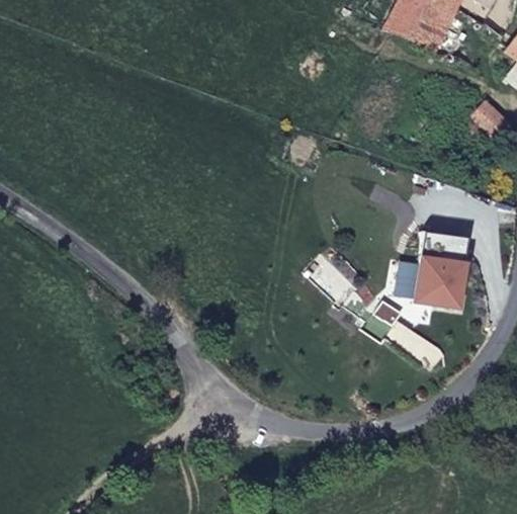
[(460,0),(399,0),(384,28),(436,54),(460,0)]
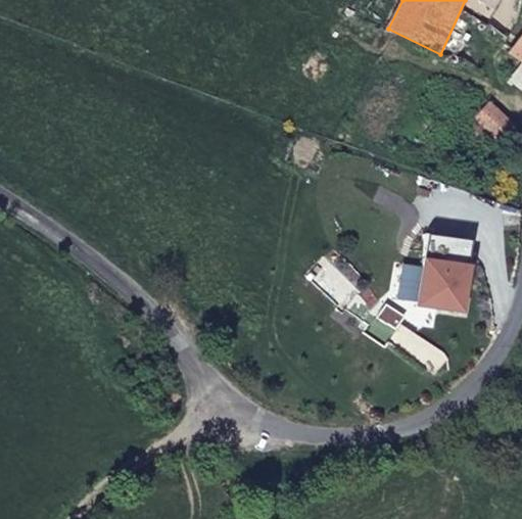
[(492,22),(465,0),(440,54),(474,68),(492,22)]
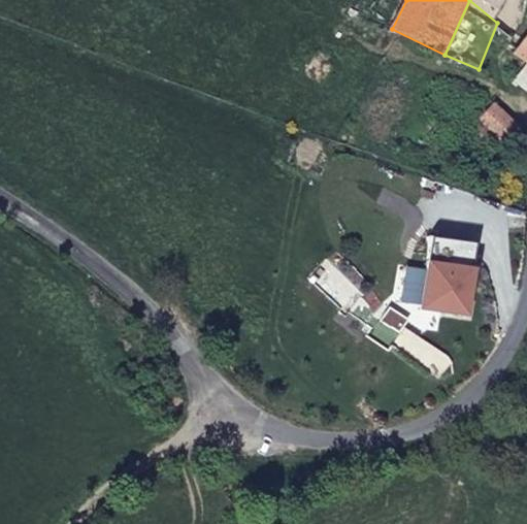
[(526,35),(516,53),(520,57),(526,62),(526,35)]
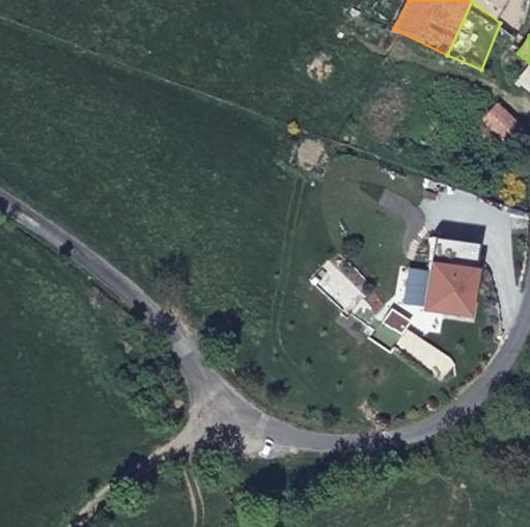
[(529,62),(523,57),(517,64),(529,76),(529,62)]
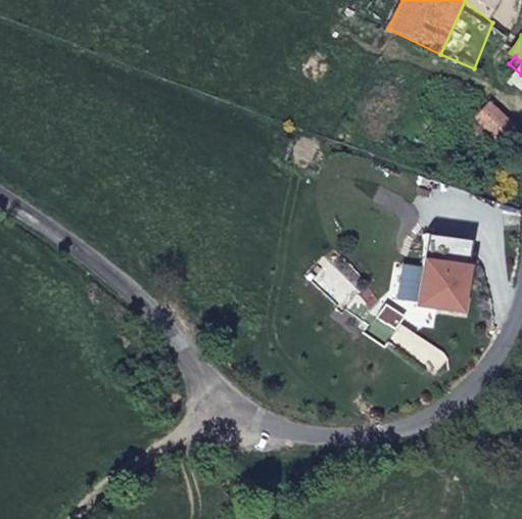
[(480,118),(503,141),(515,125),(492,102),(480,118)]
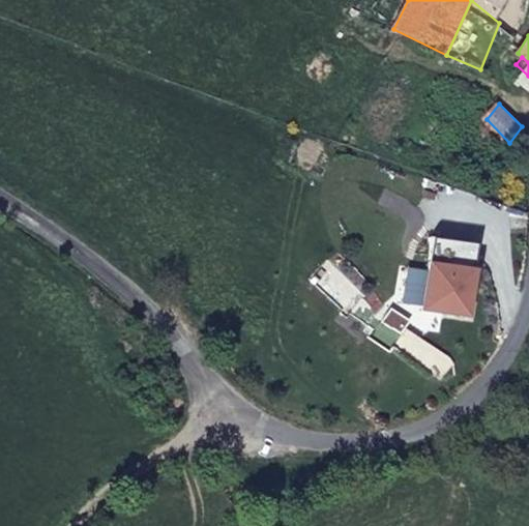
[(479,243),(435,237),(424,310),(469,315),(472,292),(466,291),(468,279),(474,279),(479,243)]
